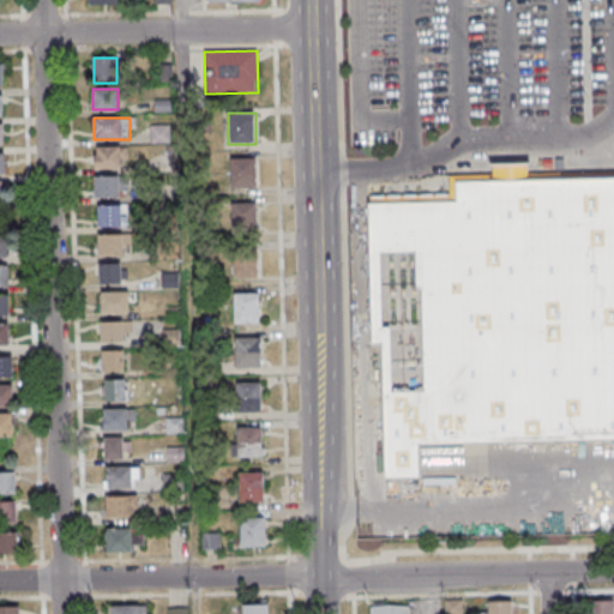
[(122,169),(122,146),(95,146),(95,169),(122,169)]
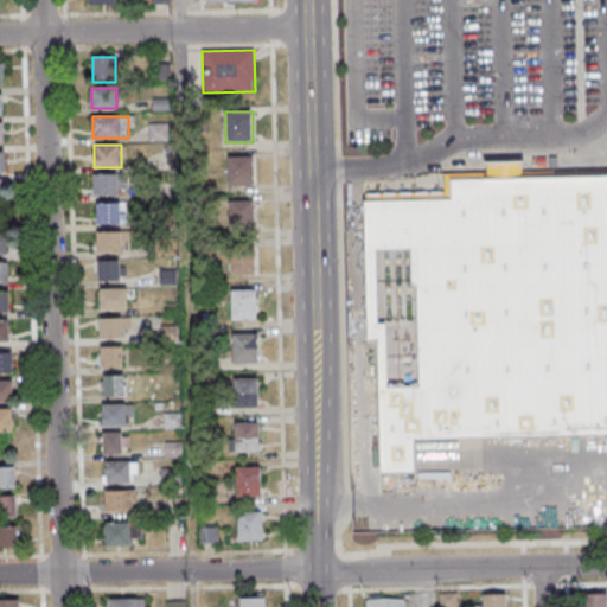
[(254,155),(228,155),(228,186),(254,186),(254,155)]
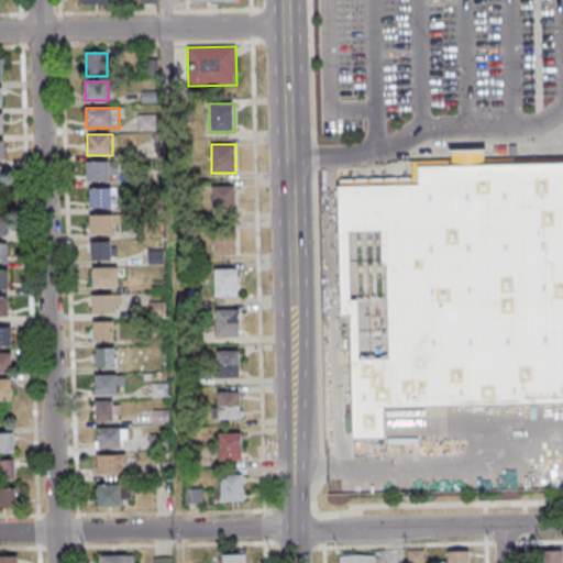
[(353,439),(384,439),(383,406),(562,401),(562,156),(484,158),(484,151),(486,151),(486,148),(450,150),(450,152),(451,152),(451,159),(411,161),(411,178),(339,179),(342,315),(350,315),(353,439)]
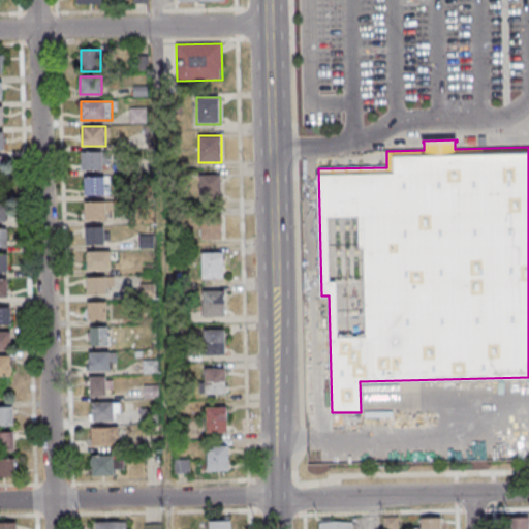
[(103,152),(81,152),(81,172),(103,172),(103,152)]
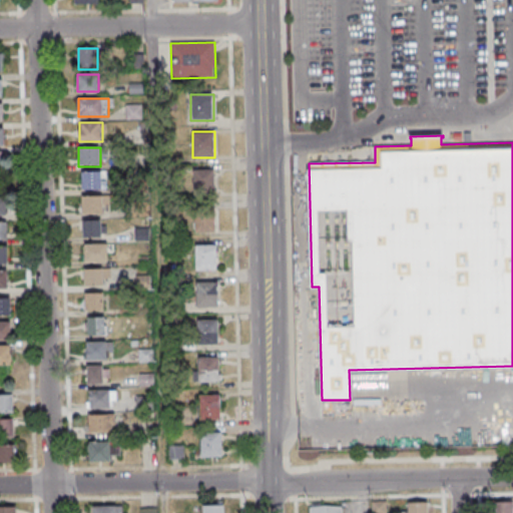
[(215,190),(215,169),(193,169),(193,190),(215,190)]
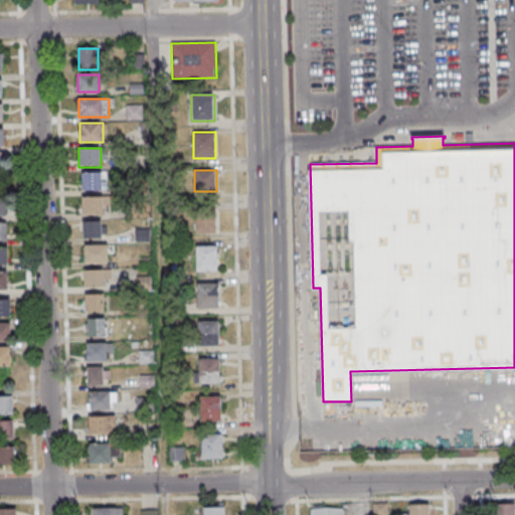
[(106,191),(106,173),(81,173),(81,191),(106,191)]
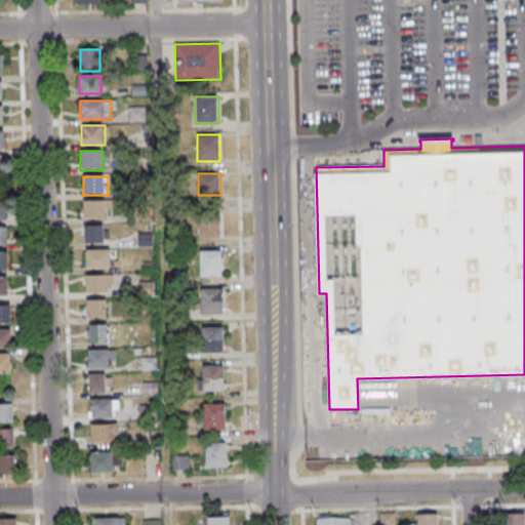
[(83,201),(83,218),(106,218),(106,201),(83,201)]
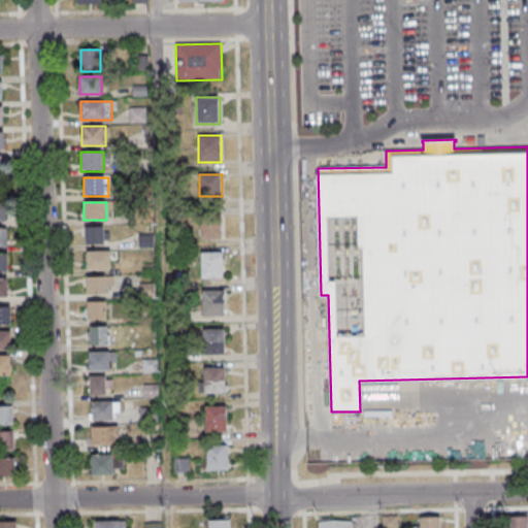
[(222,218),(200,218),(200,239),(222,239),(222,218)]
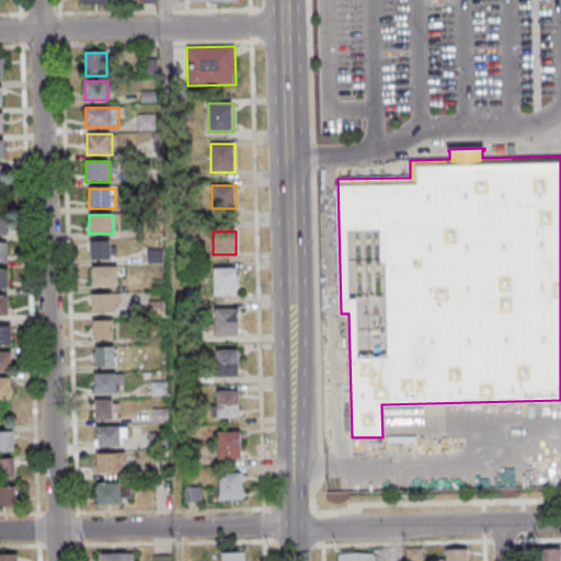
[(111,241),(90,241),(90,260),(111,260),(111,241)]
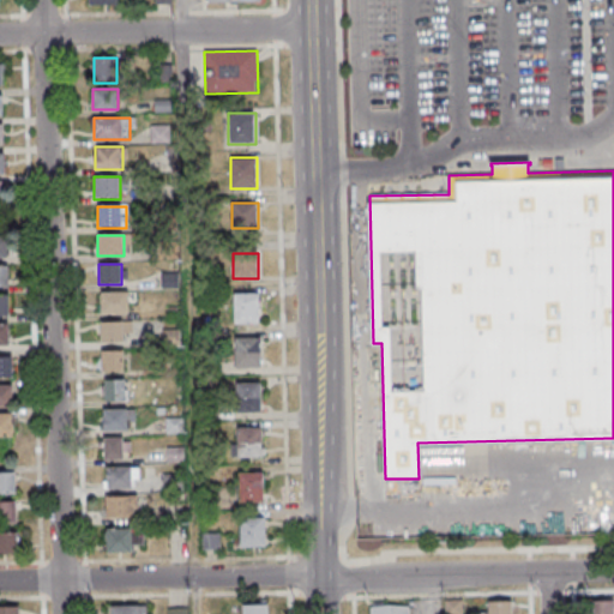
[(101,314),(130,314),(130,292),(101,292),(101,314)]
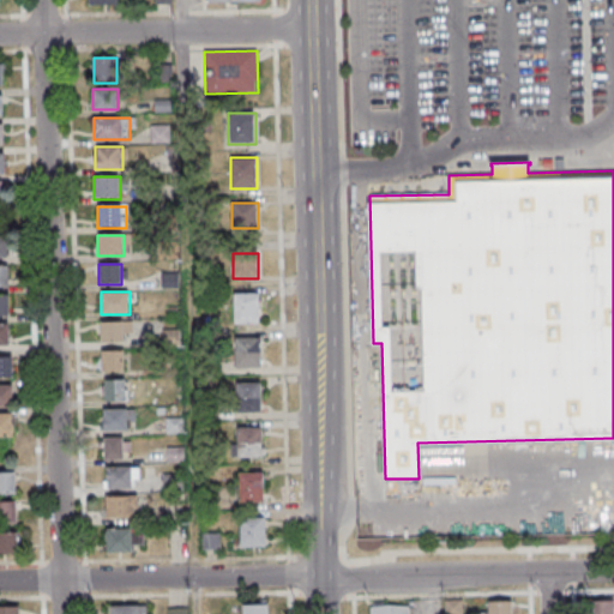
[(234,293),(234,323),(259,323),(259,293),(234,293)]
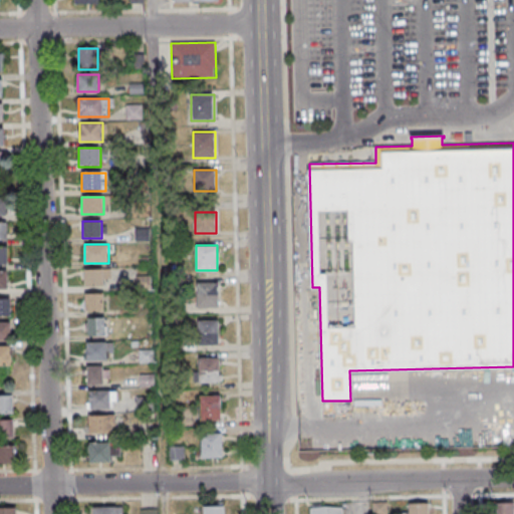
[(103,286),(103,269),(84,269),(84,286),(103,286)]
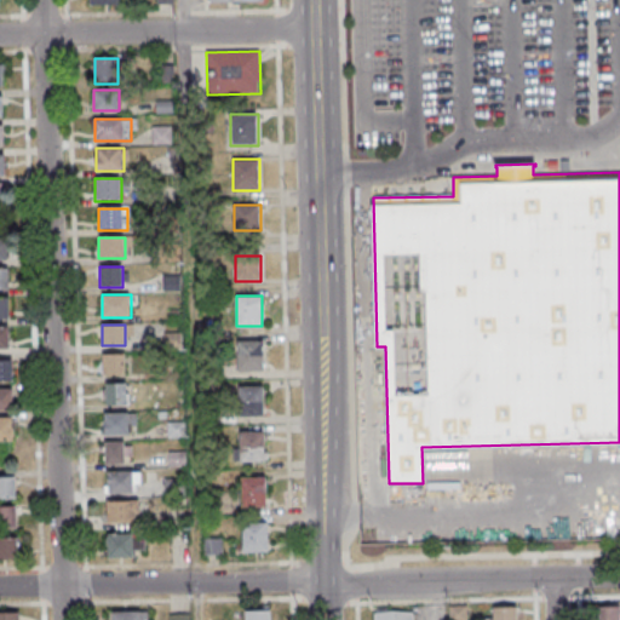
[(237,371),(264,371),(264,340),(237,340),(237,371)]
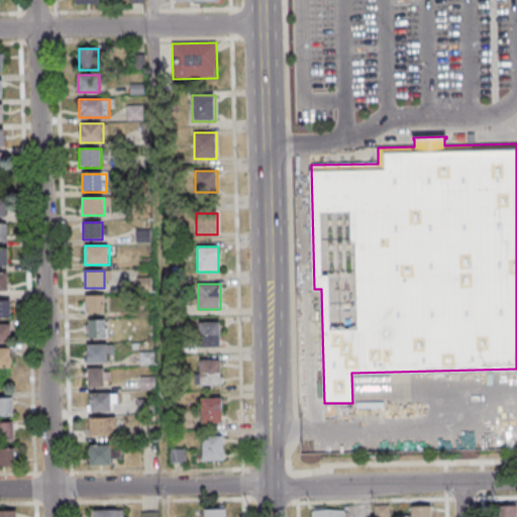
[(104,313),(104,295),(85,295),(85,313),(104,313)]
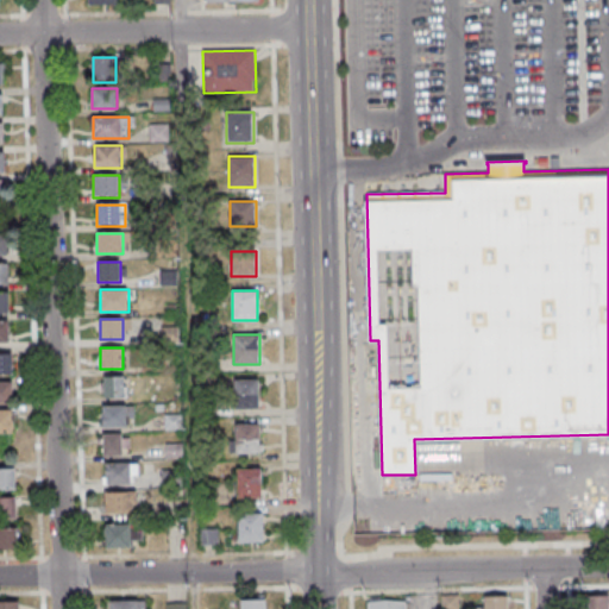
[(0,375),(13,376),(13,353),(0,353),(0,375)]
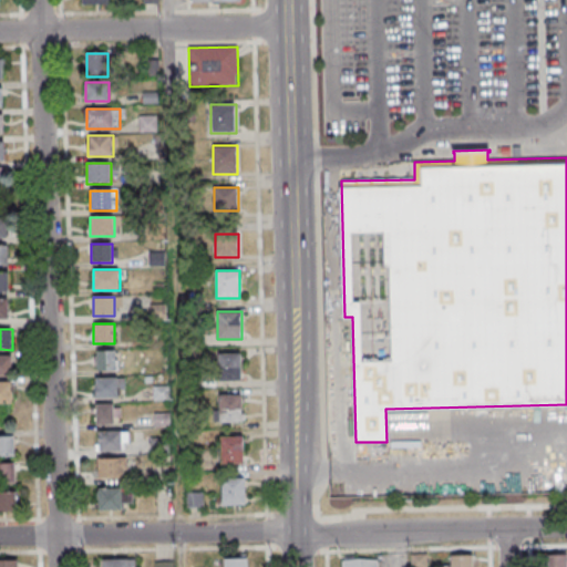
[(95,372),(116,372),(116,351),(95,351),(95,372)]
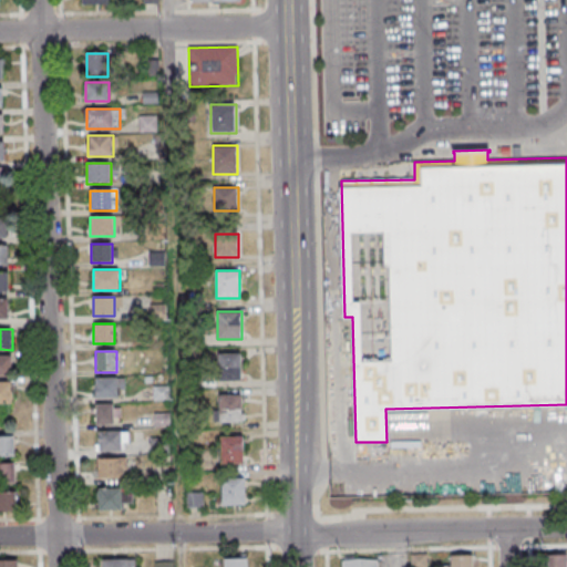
[(217,352),(217,380),(240,381),(241,353),(217,352)]
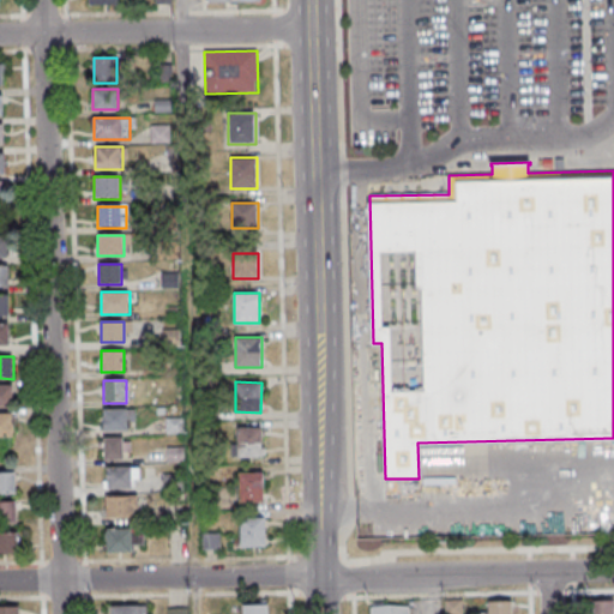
[(0,408),(13,408),(13,386),(0,385),(0,408)]
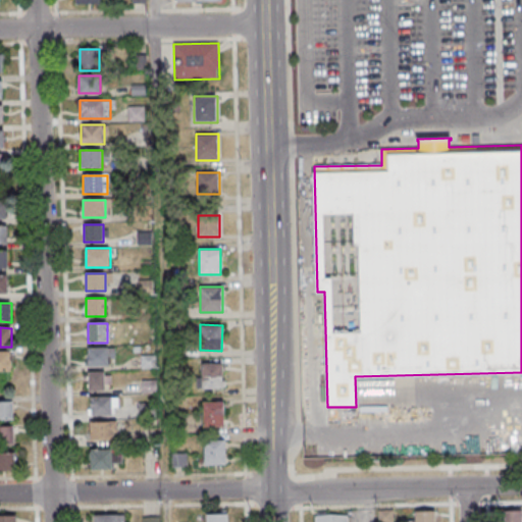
[(88,349),(88,368),(110,368),(110,349),(88,349)]
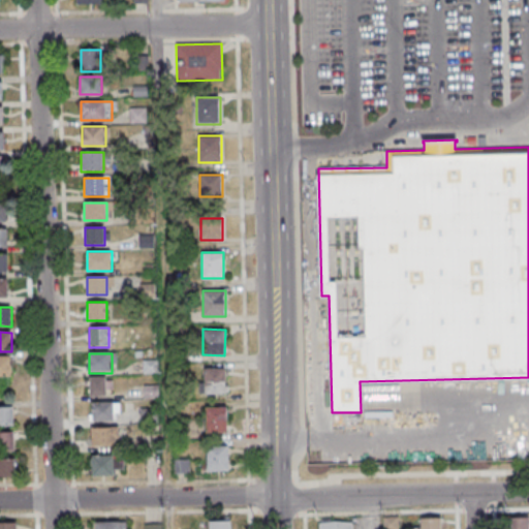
[(0,377),(12,378),(12,356),(0,356),(0,377)]
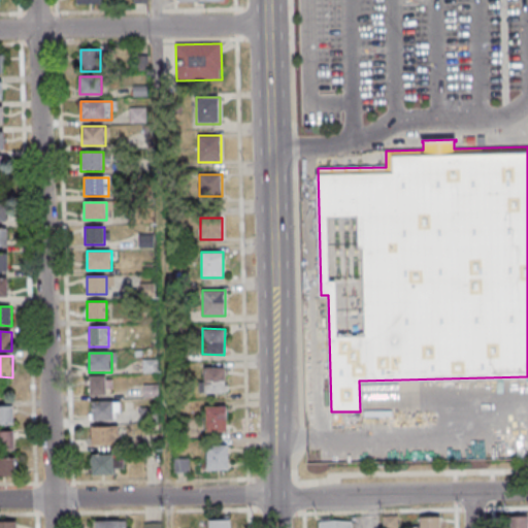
[(202,367),(202,394),(226,394),(226,367),(202,367)]
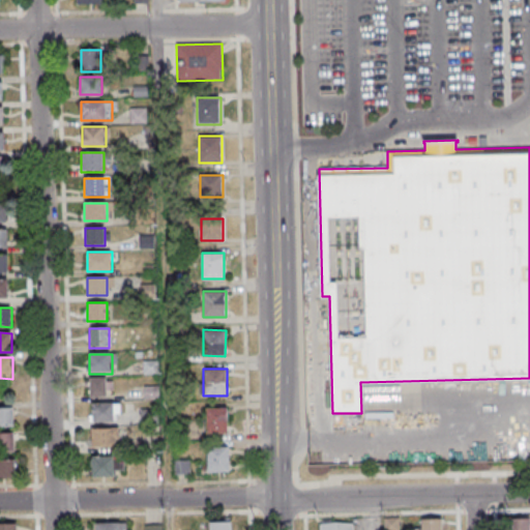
[(109,379),(88,379),(88,399),(109,399),(109,379)]
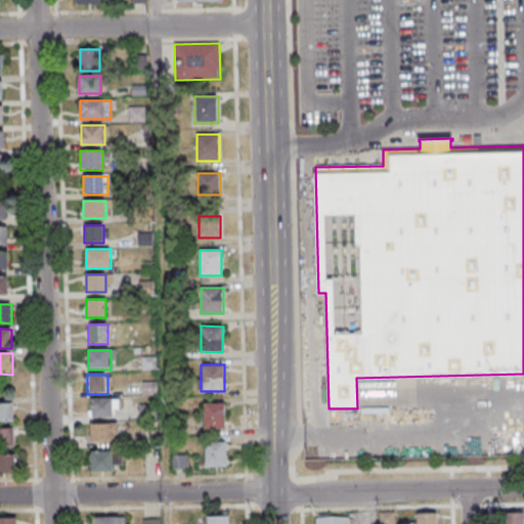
[(89,419),(117,419),(117,400),(89,400),(89,419)]
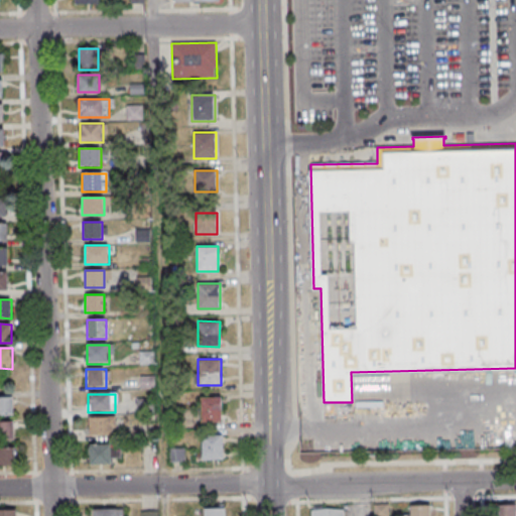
[(201,421),(221,421),(221,396),(201,396),(201,421)]
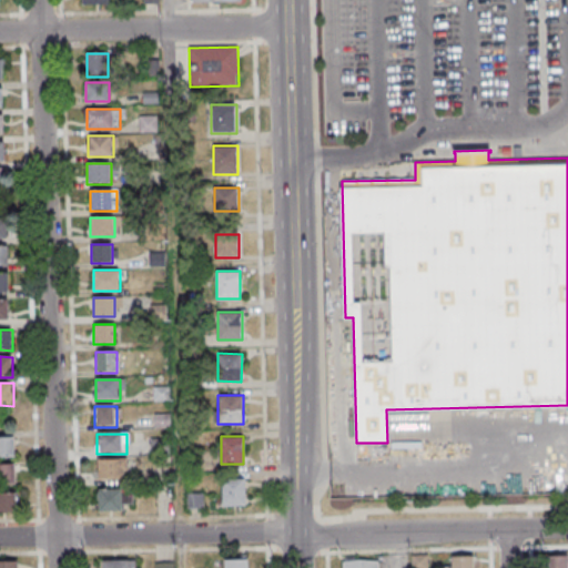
[(14,438),(0,437),(0,458),(14,459),(14,438)]
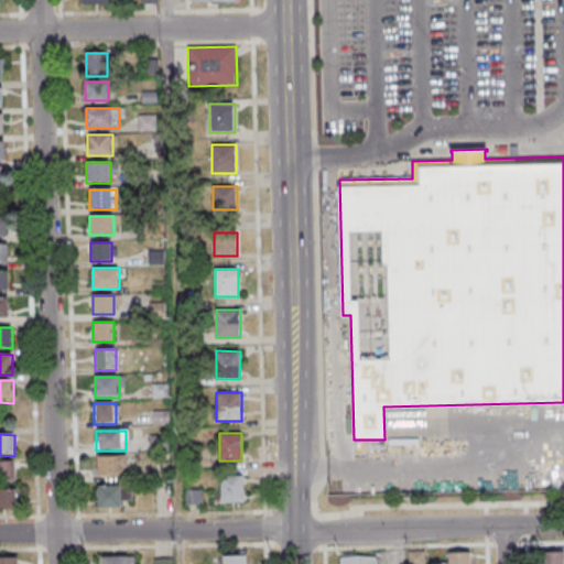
[(96,457),(96,477),(126,477),(126,457),(96,457)]
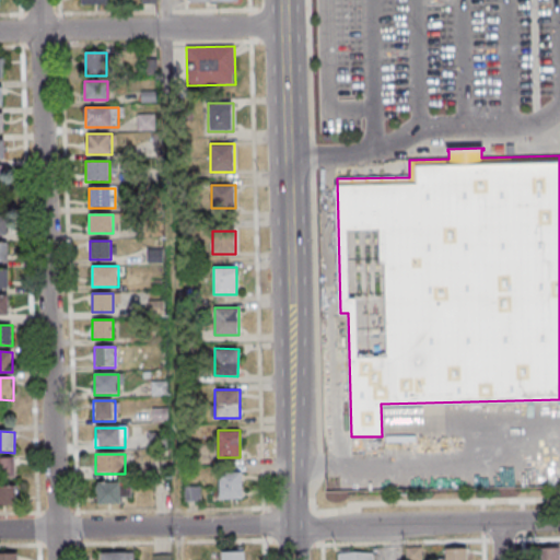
[(15,458),(0,458),(0,478),(15,479),(15,458)]
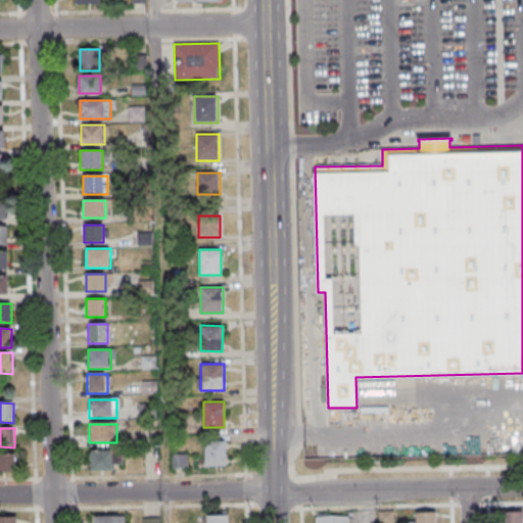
[(226,466),(226,440),(204,440),(204,466),(226,466)]
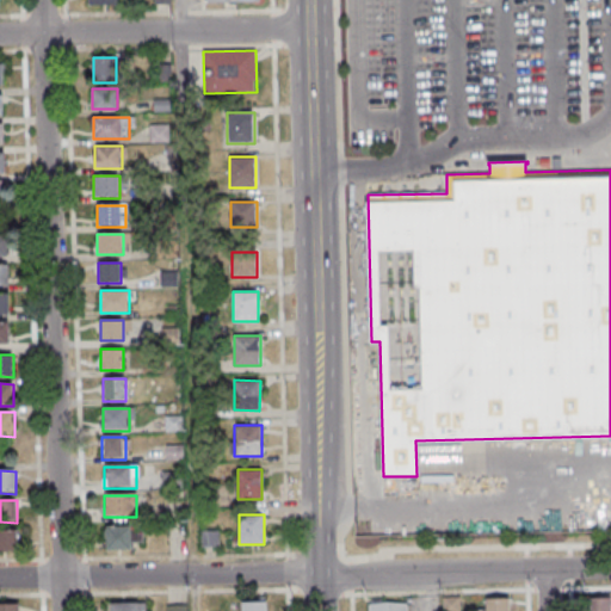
[(0,551),(16,553),(16,528),(0,526),(0,551)]
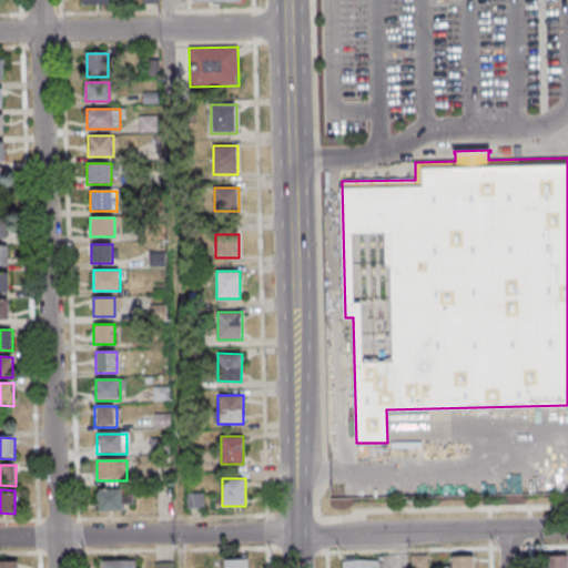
[(97,490),(97,511),(123,511),(123,490),(97,490)]
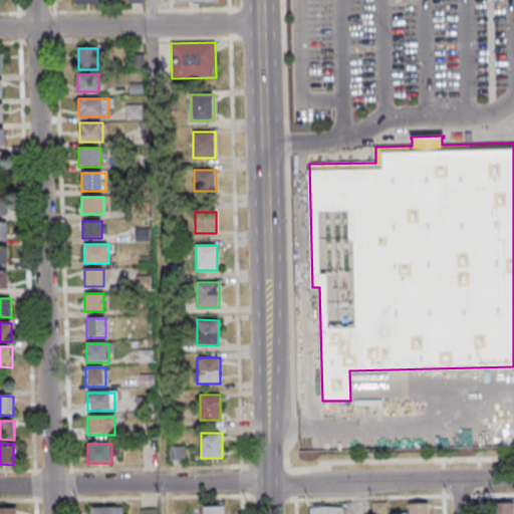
[(513,513),(513,502),(498,502),(497,513),(513,513)]
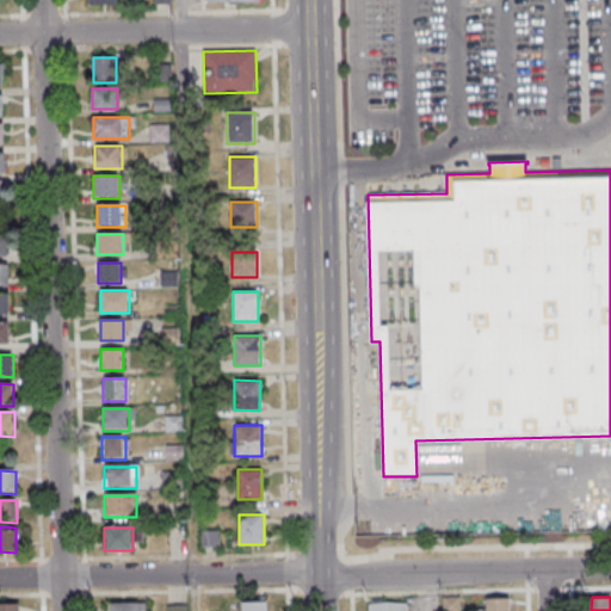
[(508,610),(510,598),(486,598),(485,610),(508,610)]
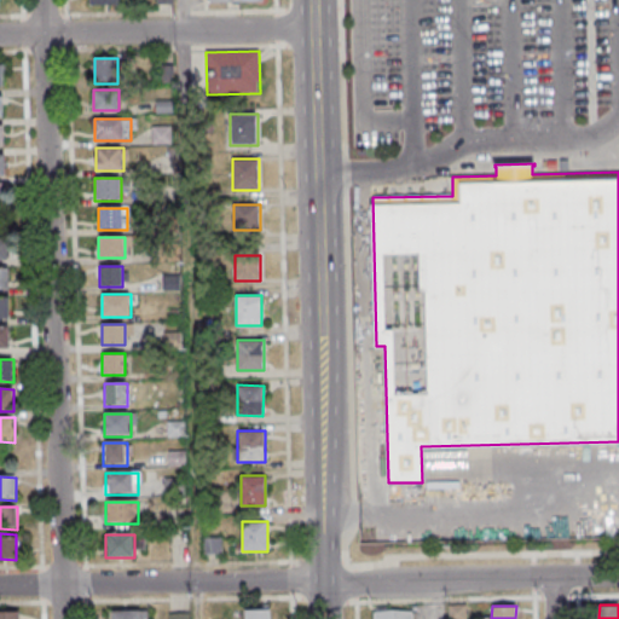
[(268,618),(270,608),(244,608),(244,618),(268,618)]
